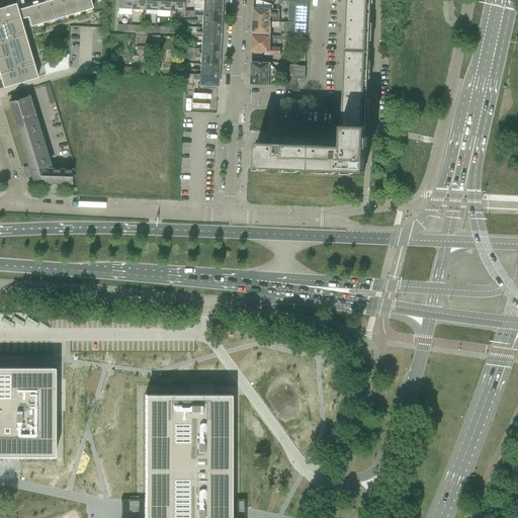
[(15,4),(0,8),(0,79),(3,88),(37,78),(20,20),(27,17),(30,27),(92,9),(89,0),(52,0),(17,10),(15,4)]
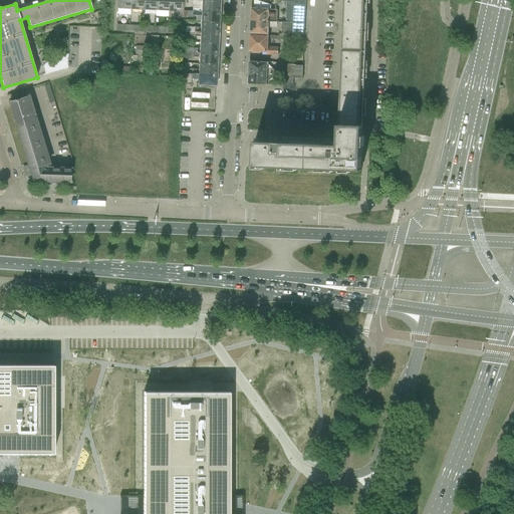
[(117,8),(117,14),(130,15),(130,9),(131,0),(117,0),(117,2),(117,8)]
